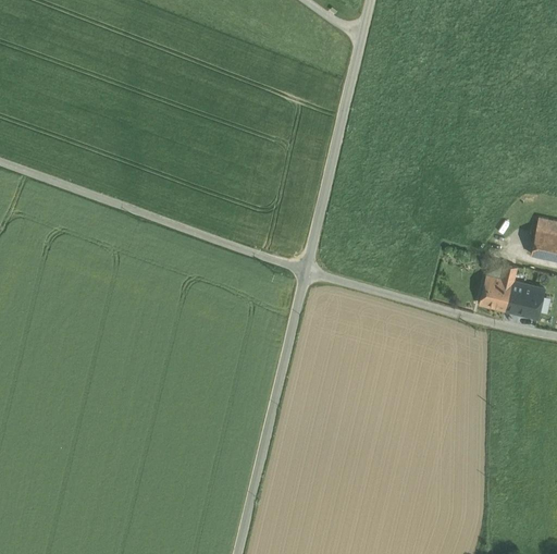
[(556,222),(539,219),(536,230),(555,234),(556,222)]
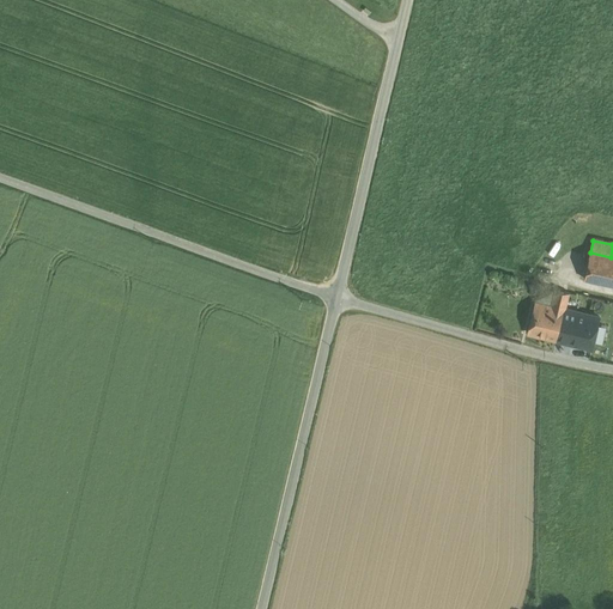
[(612,257),(611,257),(590,253),(584,281),(612,287),(612,257)]
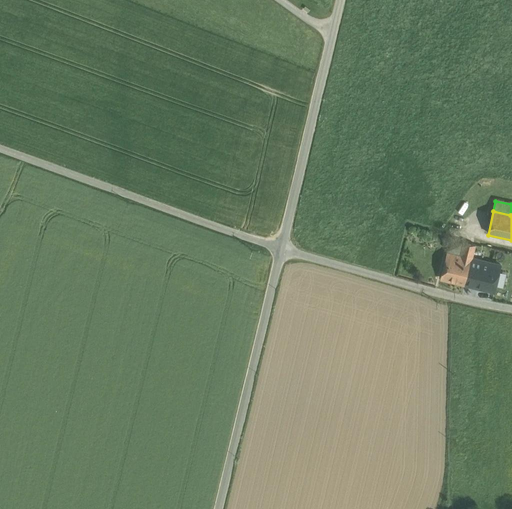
[(475,247),(464,244),(461,257),(472,260),(475,247)]
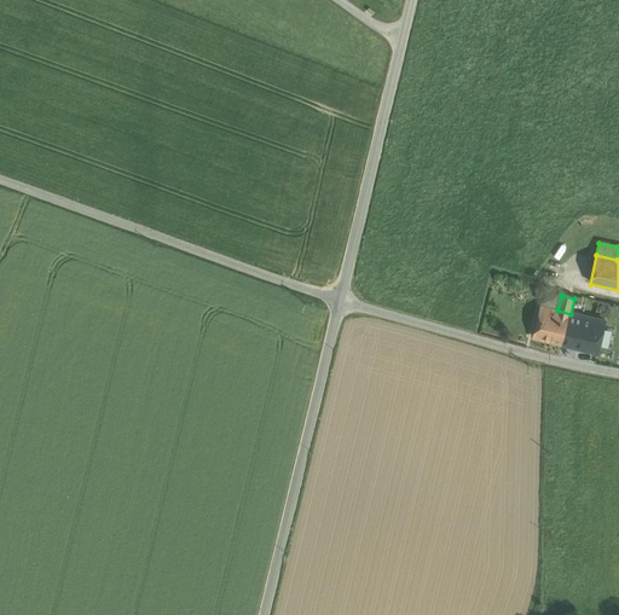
[(557,311),(541,307),(532,338),(562,346),(571,314),(557,311)]
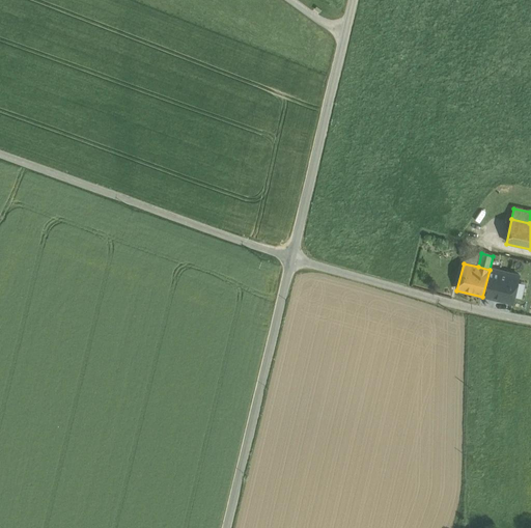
[(490,270),(482,297),(511,304),(519,277),(490,270)]
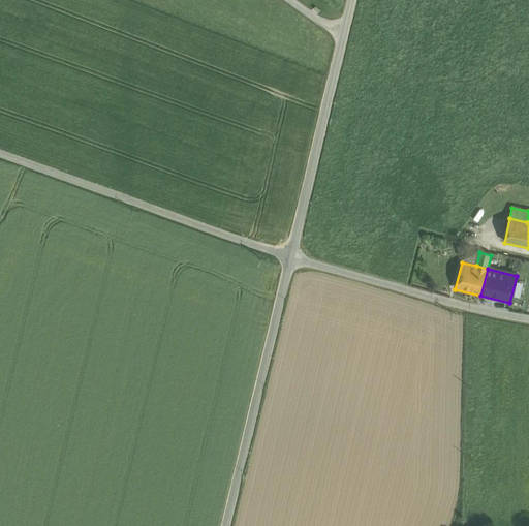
All buildings are outlined.
